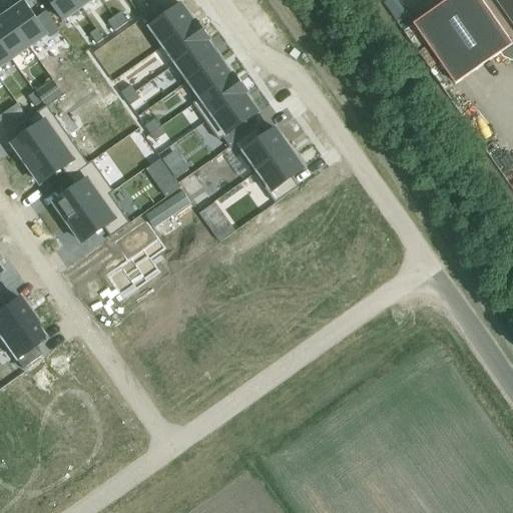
[(75,0),(48,0),(63,21),(82,8),(75,0)]
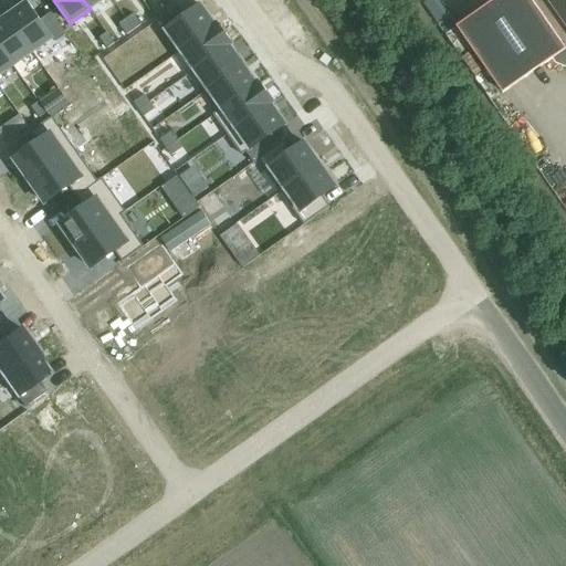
[(565,49),(565,50),(531,0),(495,0),(457,28),(503,94),(553,60),(556,64),(565,69),(565,49)]
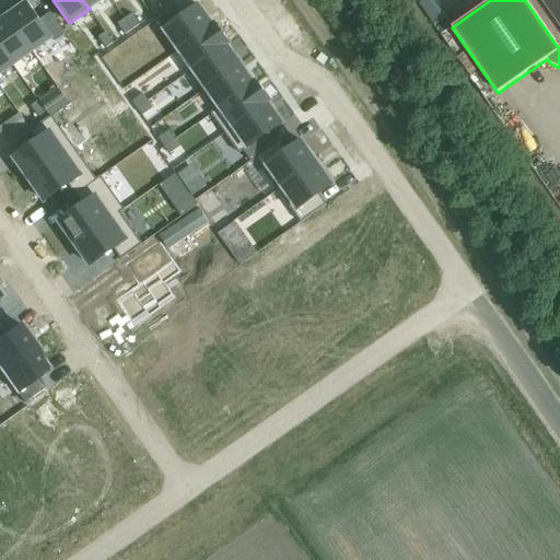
[(559,0),(543,0),(541,1),(559,26),(559,0)]
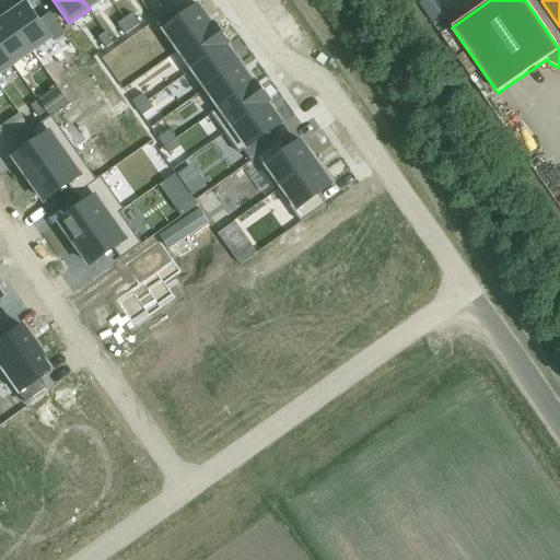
[(28,3),(8,18),(33,51),(53,37),(56,42),(66,34),(51,13),(41,21),(28,3)]
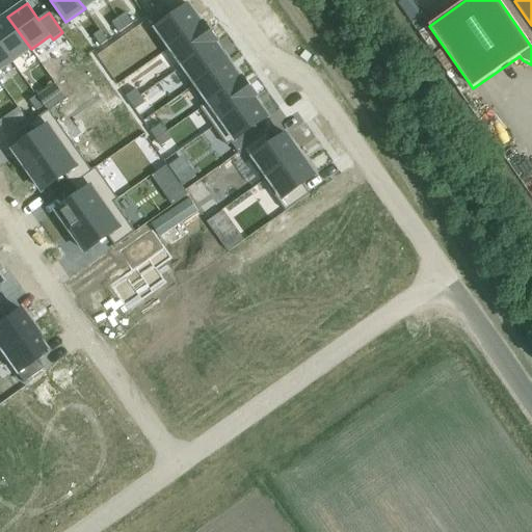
[(169,4),(150,19),(170,48),(204,25),(203,24),(190,5),(177,15),(169,4)]
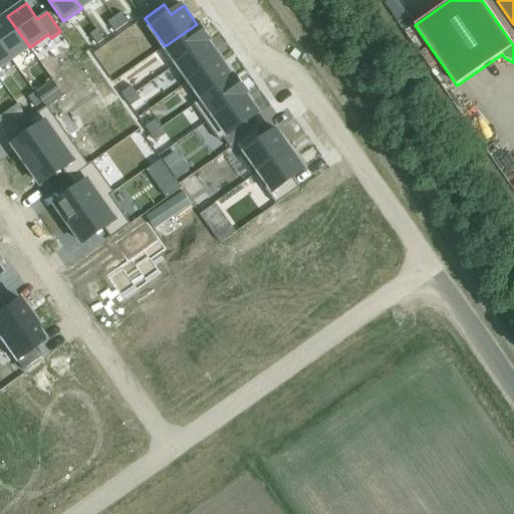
[(129,23),(121,13),(115,18),(121,27),(129,23)]
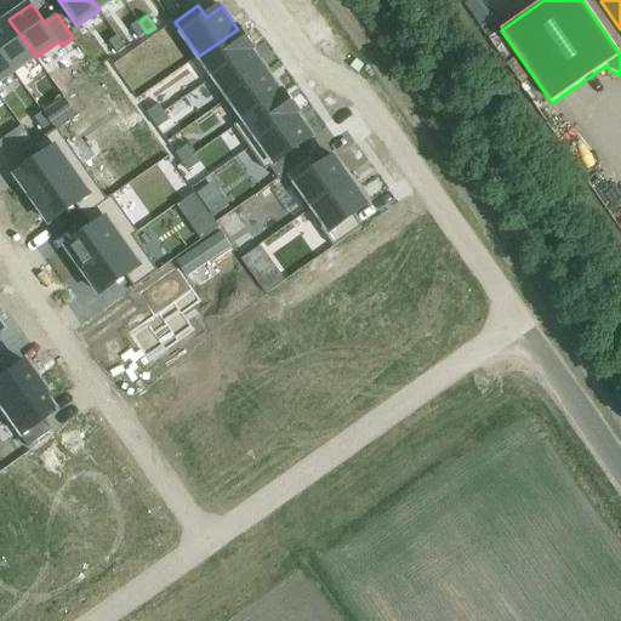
[(9,20),(0,24),(0,51),(15,73),(36,57),(9,20)]
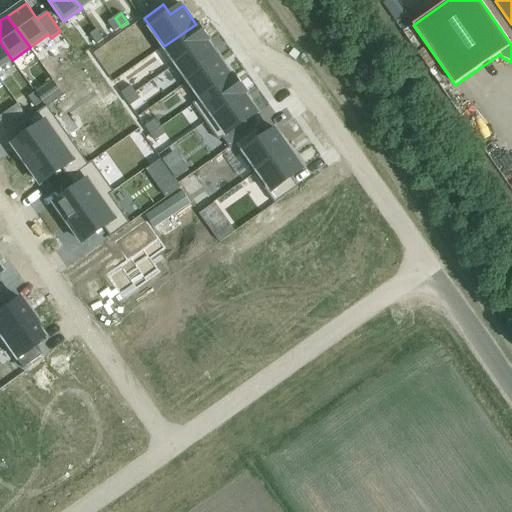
[(121,27),(115,18),(108,22),(115,32),(121,27)]
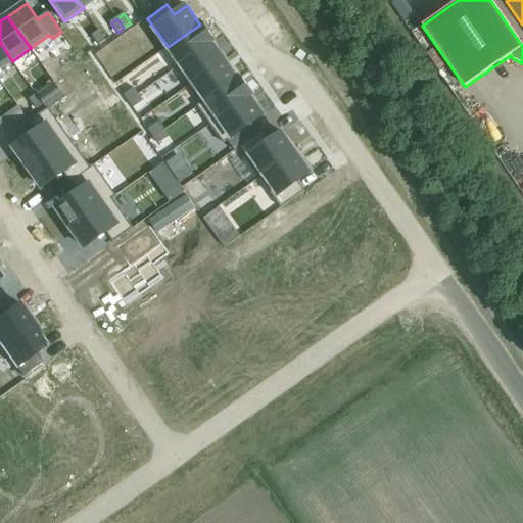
[(200,25),(168,47),(180,64),(180,65),(212,42),(214,43),(215,42),(200,22),(199,24),(200,25)]
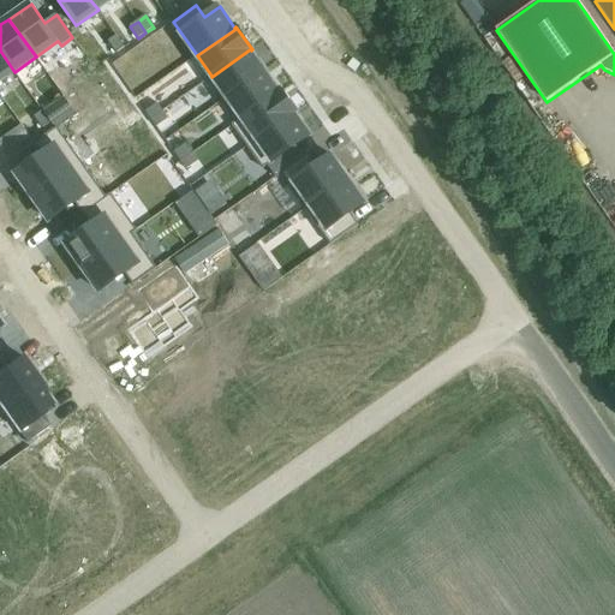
[(125,48),(117,36),(108,41),(117,53),(125,48)]
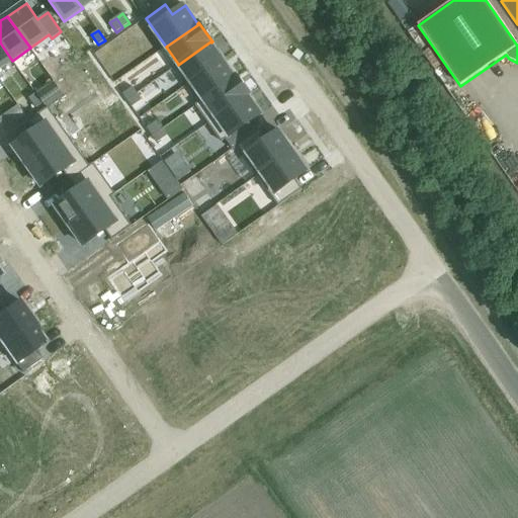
[(178,64),(174,67),(187,85),(224,60),(211,42),(210,41),(178,65),(178,64)]
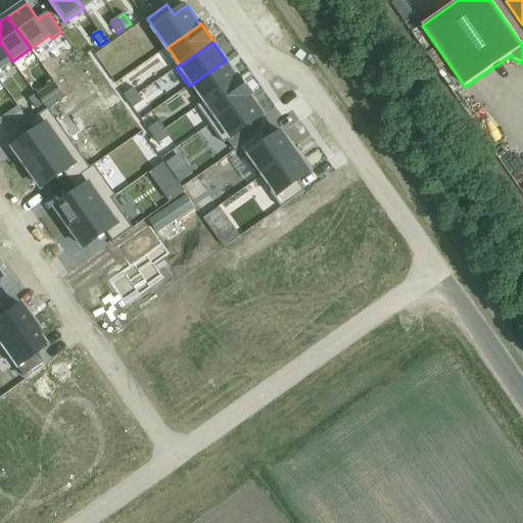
[(0,43),(0,69),(12,61),(0,43)]
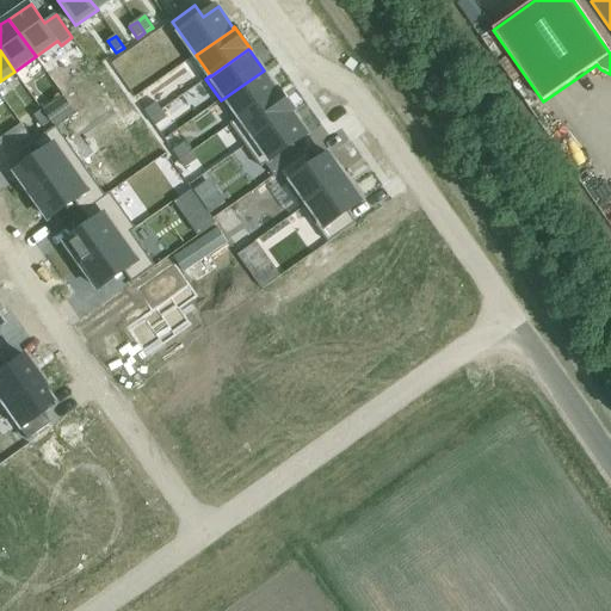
[(264,71),(221,100),(235,121),(235,122),(278,92),(278,91),(264,71)]
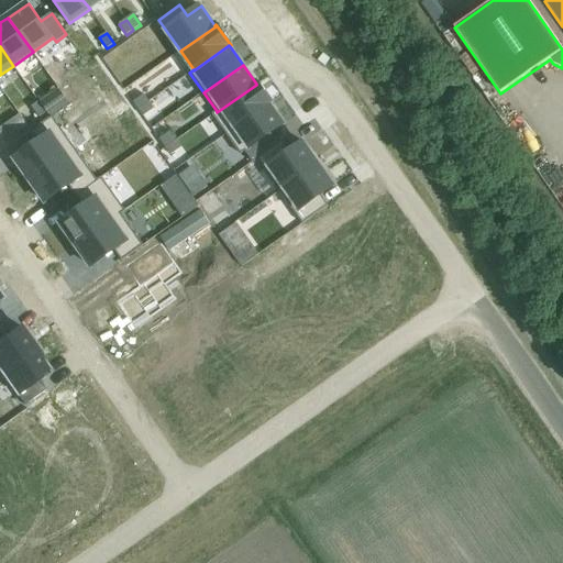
[(217,111),(212,114),(227,134),(271,103),(271,105),(272,103),(257,83),(256,84),(256,85),(217,112),(217,111)]
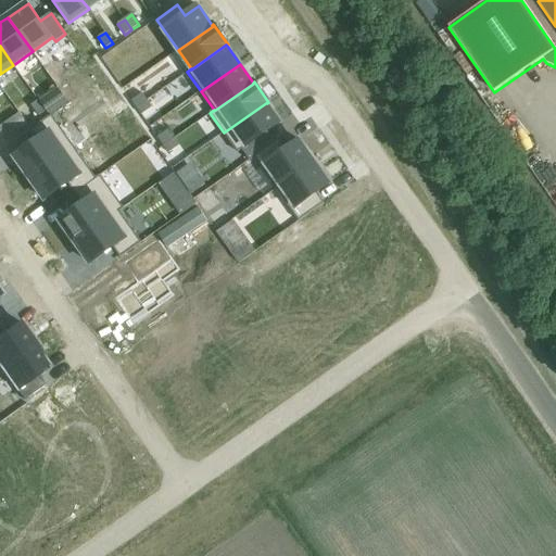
[(137,108),(148,101),(142,93),(131,101),(137,108)]
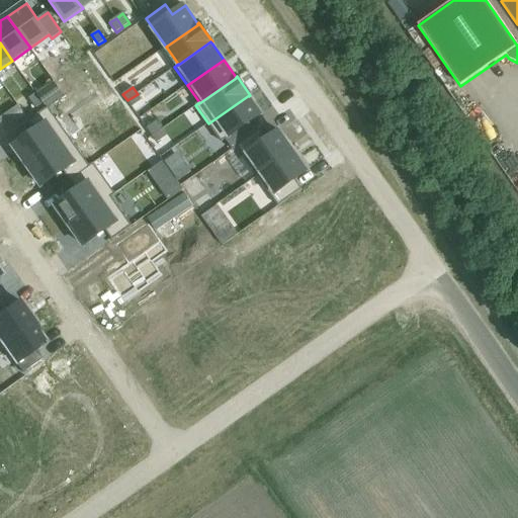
[(42,103),(35,94),(29,98),(36,108),(42,103)]
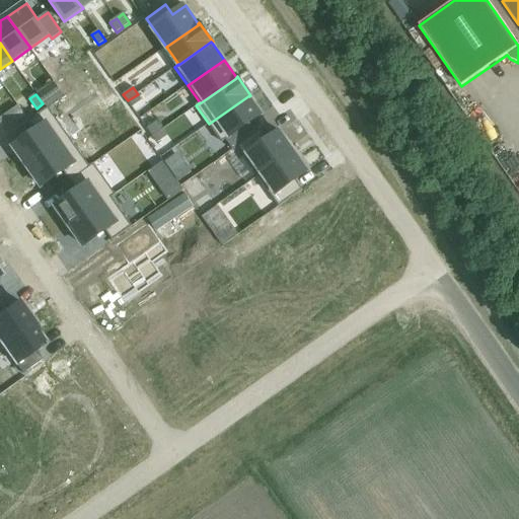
[(133,107),(142,100),(138,94),(128,100),(133,107)]
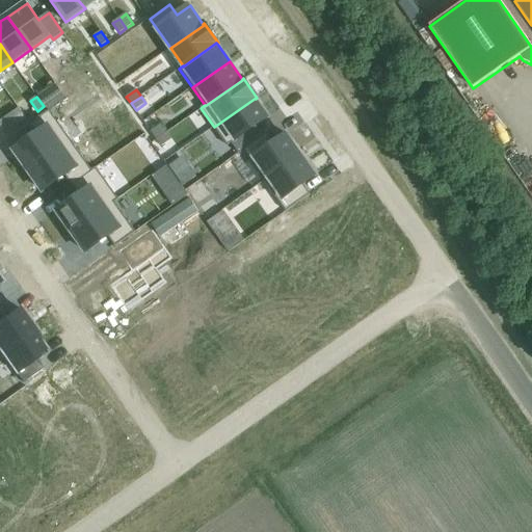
[(256,98),(214,127),(228,147),(232,143),(239,154),(243,152),(243,151),(263,136),(263,135),(256,126),(268,117),(256,99),(256,98)]
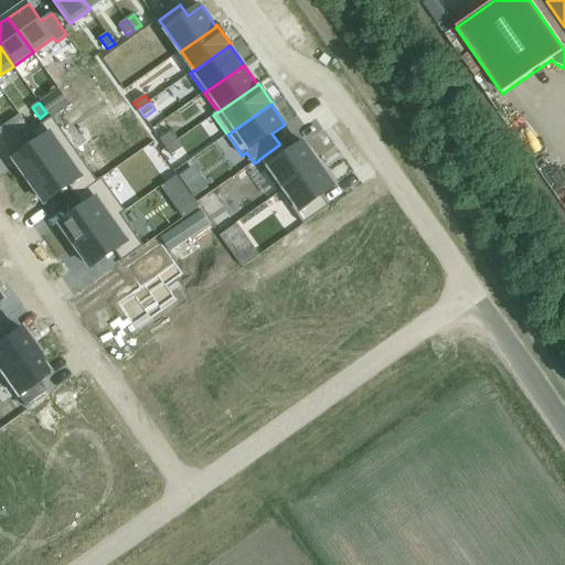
[(39,144),(16,160),(30,181),(75,149),(52,117),(31,132),(39,144)]
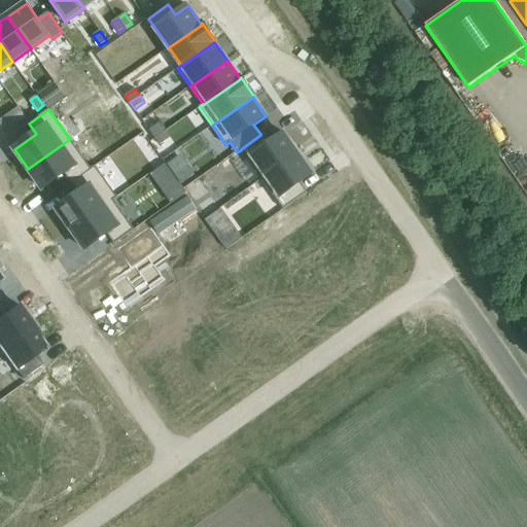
[(166,132),(160,124),(149,131),(155,139),(166,132)]
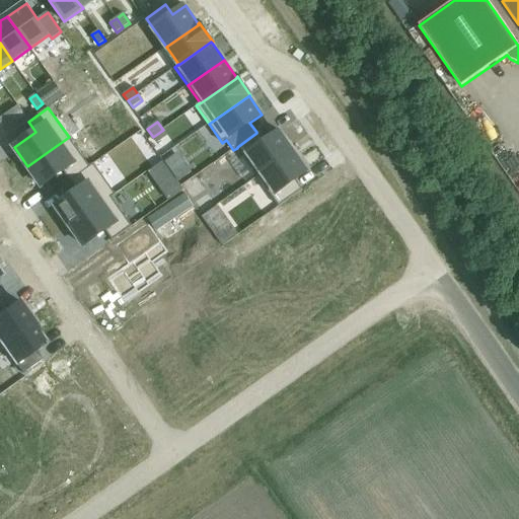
[(256,133),(237,147),(237,148),(257,176),(294,151),(280,131),(268,140),(261,129),(256,132),(256,133)]
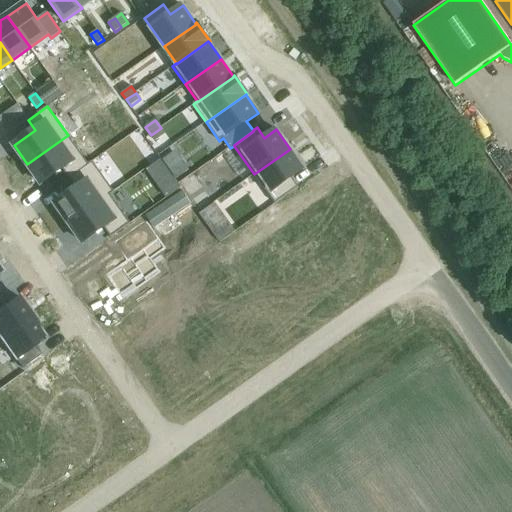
[(165,134),(161,128),(151,135),(156,141),(165,134)]
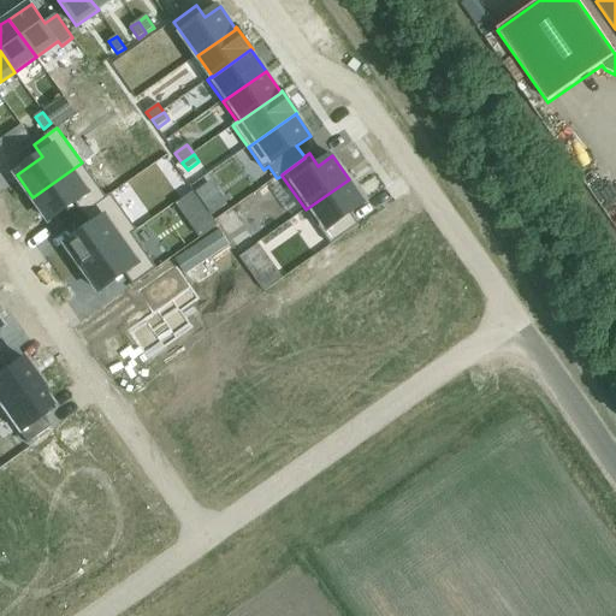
[(82,163),(33,197),(49,221),(76,203),(83,215),(107,199),(106,197),(82,163)]
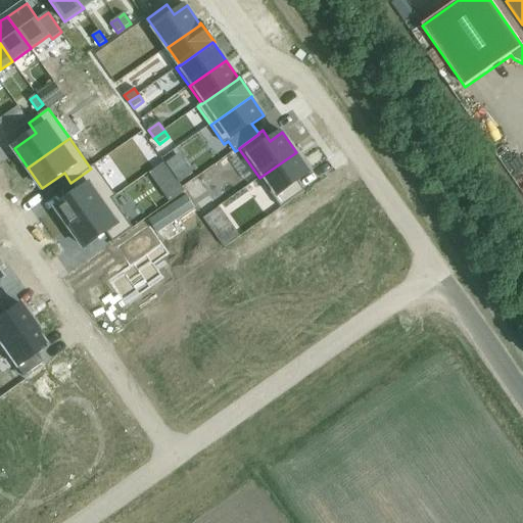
[(296,152),(259,178),(281,207),(305,191),(298,181),(311,173),(296,152)]
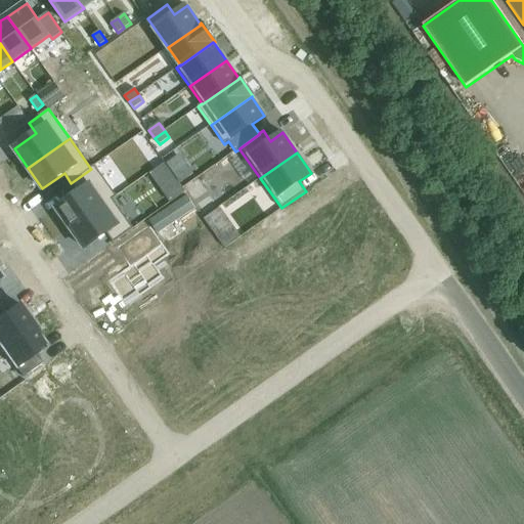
[(164,163),(150,172),(161,186),(174,177),(164,163)]
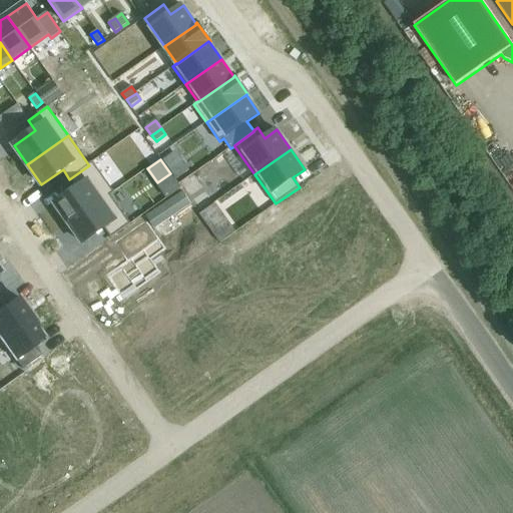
[(76,188),(55,204),(69,223),(110,194),(113,191),(92,162),(89,165),(69,179),(76,188)]
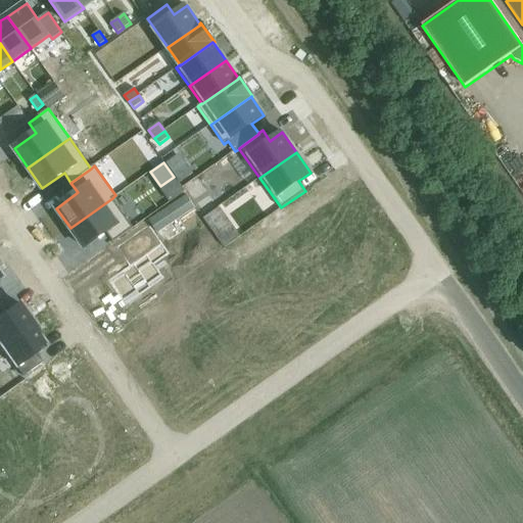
[(112,198),(70,228),(85,248),(106,232),(113,242),(133,228),(112,198)]
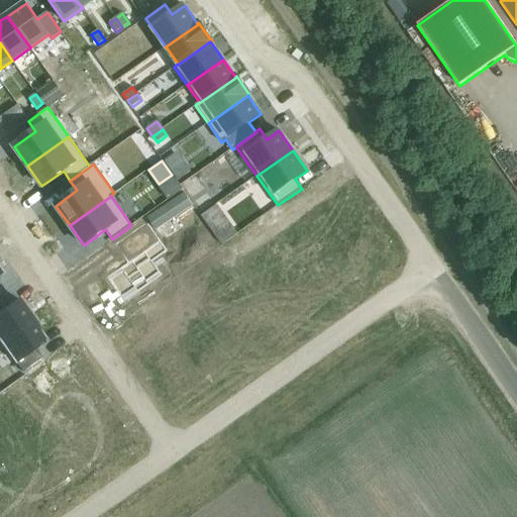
[(128,264),(107,278),(124,302),(162,276),(152,262),(167,251),(146,223),(115,245),(128,264)]
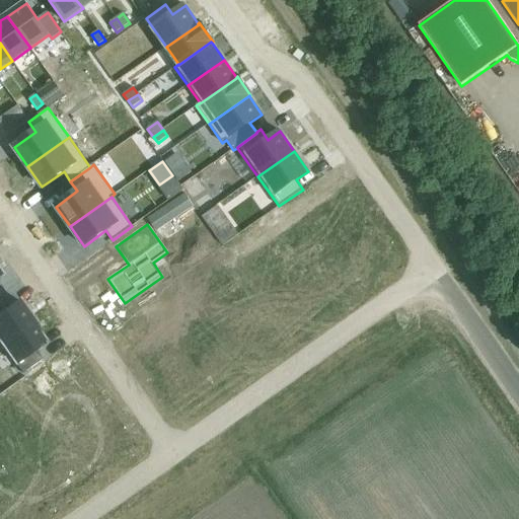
[(232,227),(217,238),(222,244),(237,234),(232,227)]
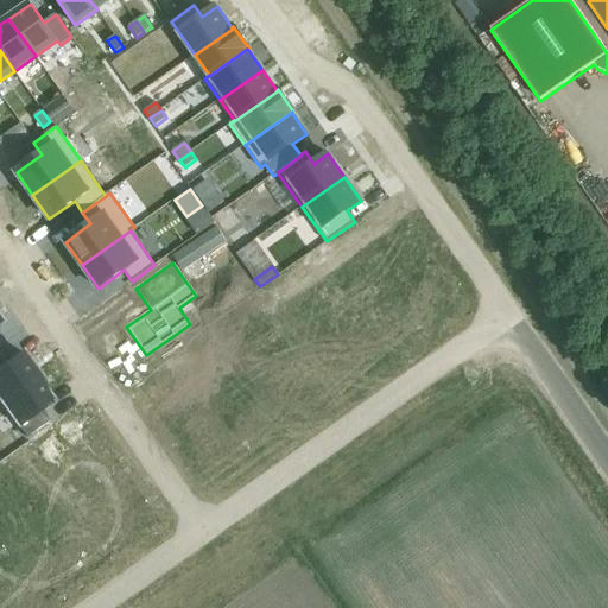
[(0,352),(0,400),(1,403),(39,377),(23,353),(8,363),(0,352)]
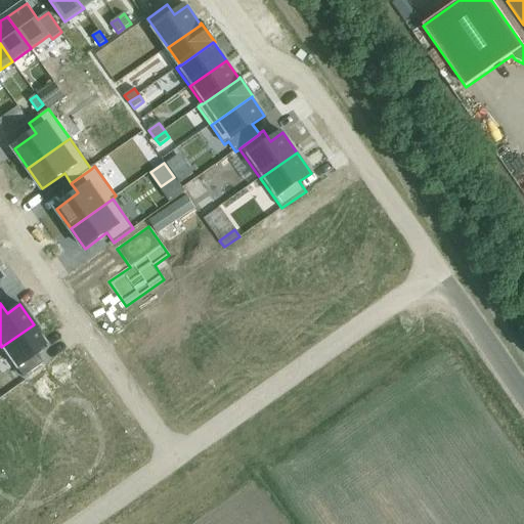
[(34,324),(1,347),(23,378),(42,363),(36,353),(48,345),(34,324)]
